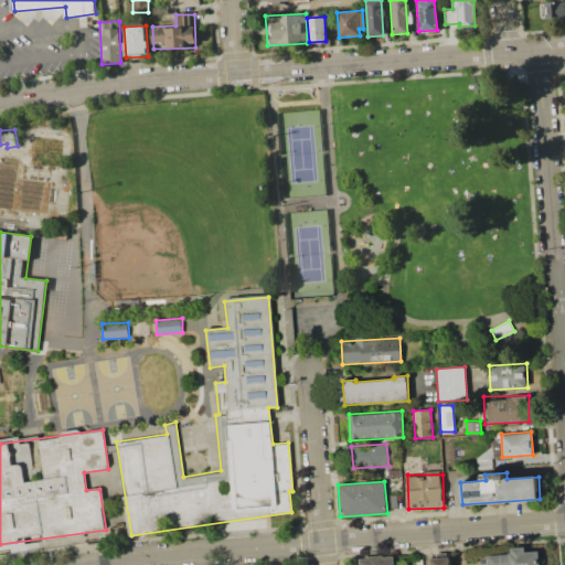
[(487,564),(487,548),(539,545),(540,564),(487,564)]
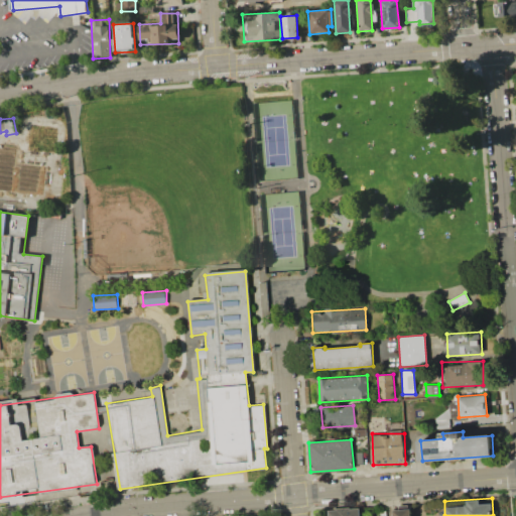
[(360,507),(360,515),(328,515),(328,509),(360,507)]
